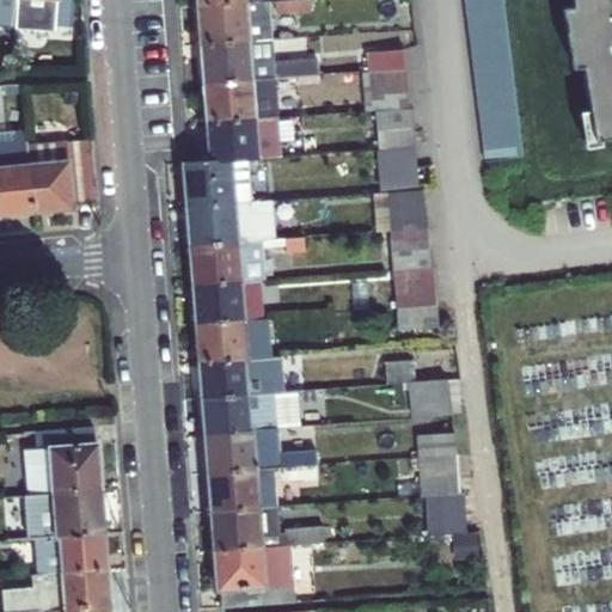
[(17,0),(17,5),(16,23),(49,26),(49,22),(69,23),(72,0),(17,0)]
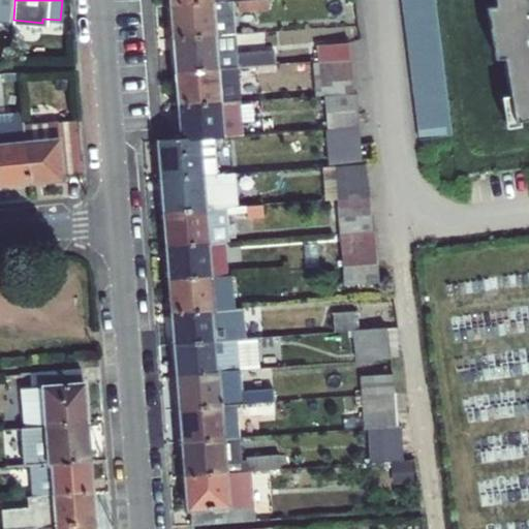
[(434,0),(402,0),(404,10),(436,6),(434,0)]
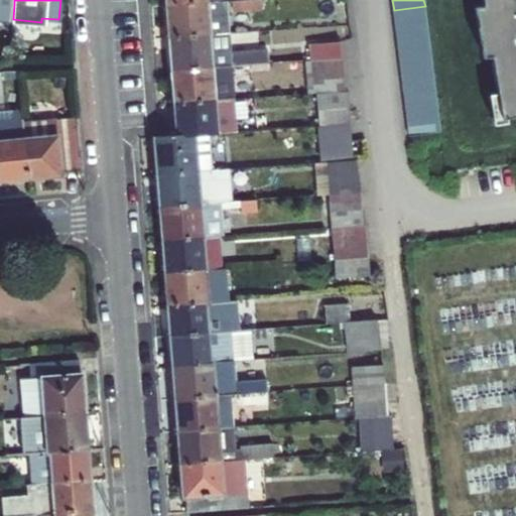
[(515,0),(479,0),(481,5),(472,7),(482,57),(490,56),(502,118),(515,115),(515,0)]
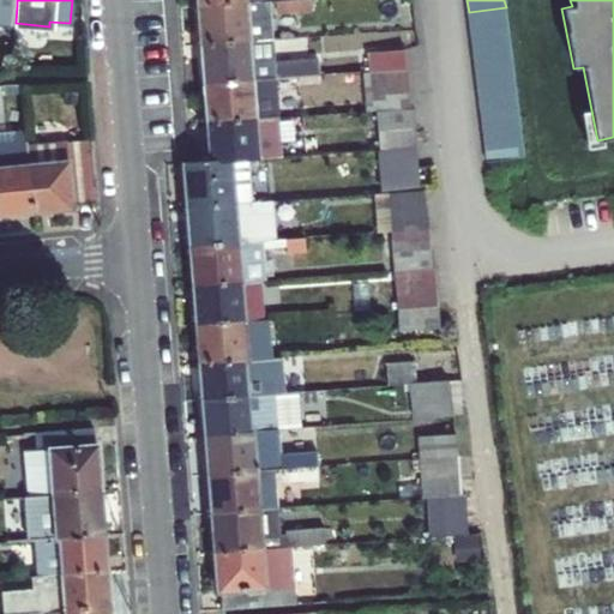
[(263,42),(260,2),(248,4),(251,43),(263,42)]
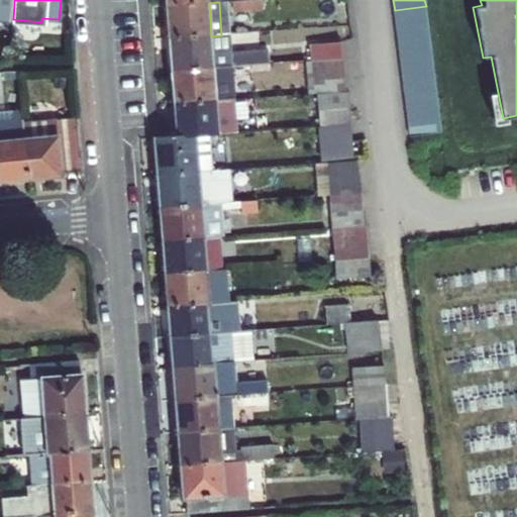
[(167,6),(169,39),(211,36),(209,3),(167,6)]
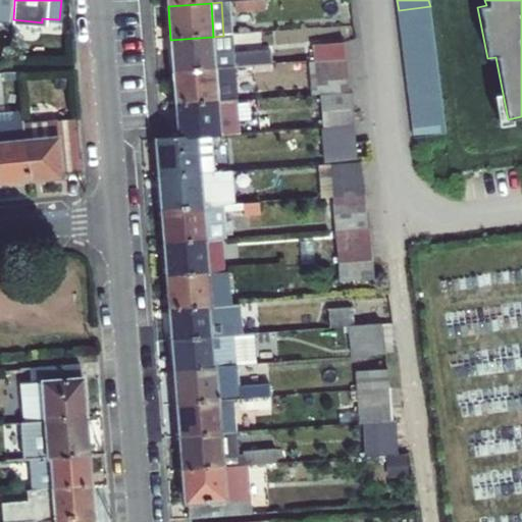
[(430,6),(399,10),(401,24),(431,20),(430,6)]
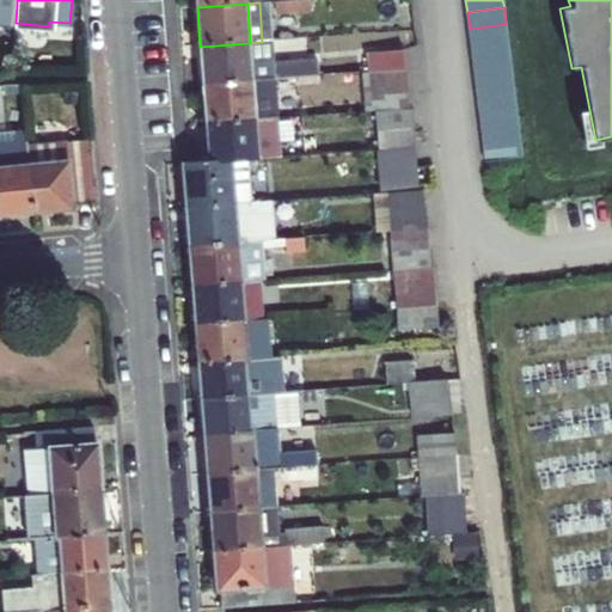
[(506,24),(470,29),(471,44),(508,40),(506,24)]
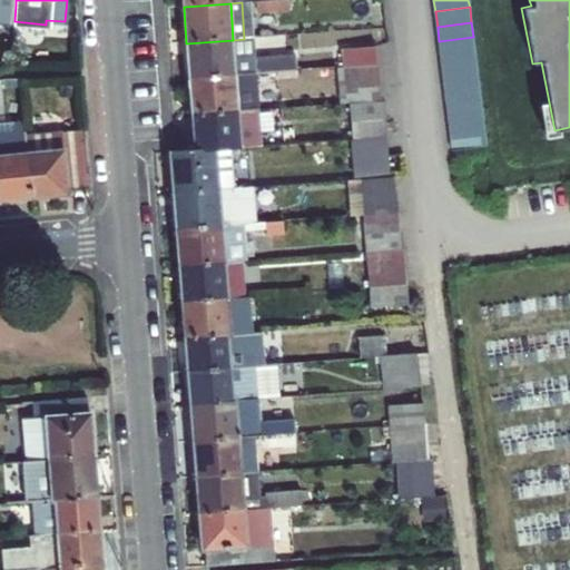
[(473,37),(439,41),(441,57),(475,52),(473,37)]
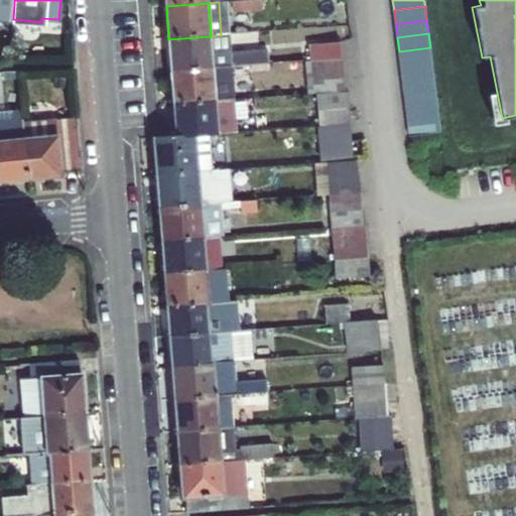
[(211,36),(168,39),(170,72),(230,68),(264,66),(263,53),(229,56),(227,35),(221,35),(211,36)]
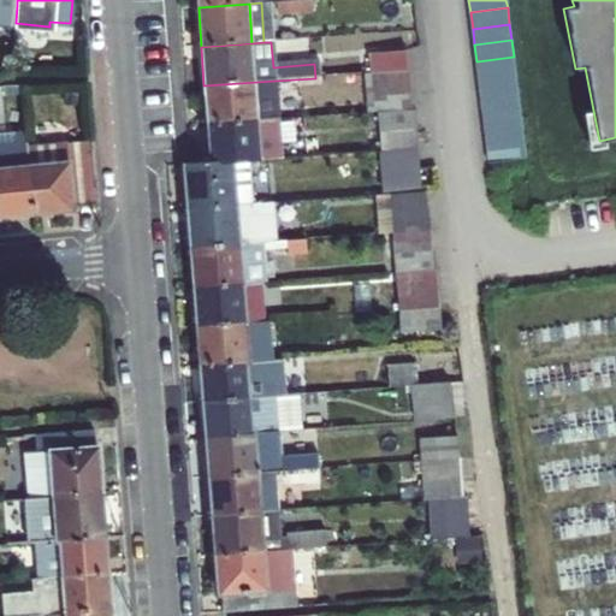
[(372,73),(409,71),(408,51),(369,53),(372,73)]
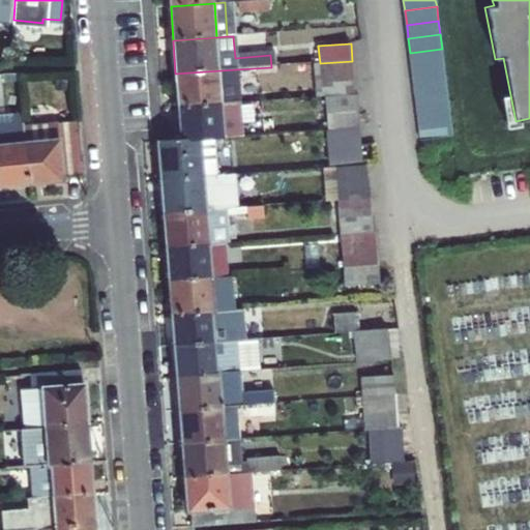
[(442,49),(410,53),(412,66),(443,62),(442,49)]
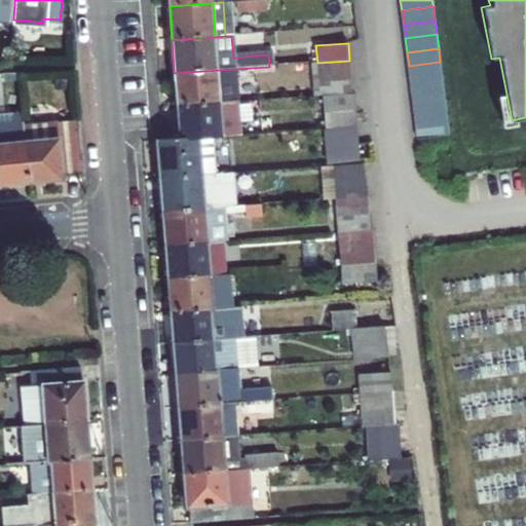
[(349,61),(317,63),(320,95),(351,91),(349,61)]
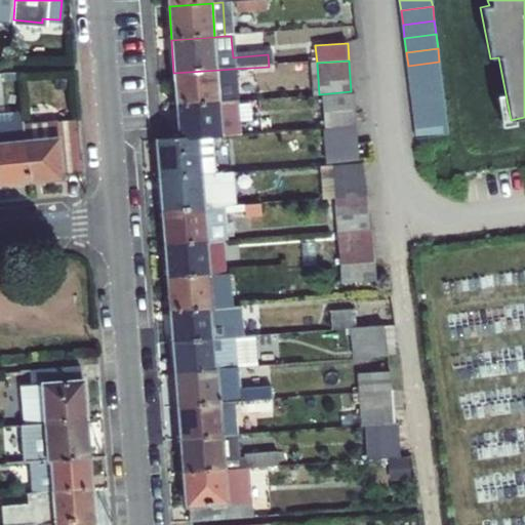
[(439,62),(408,66),(409,80),(441,76),(439,62)]
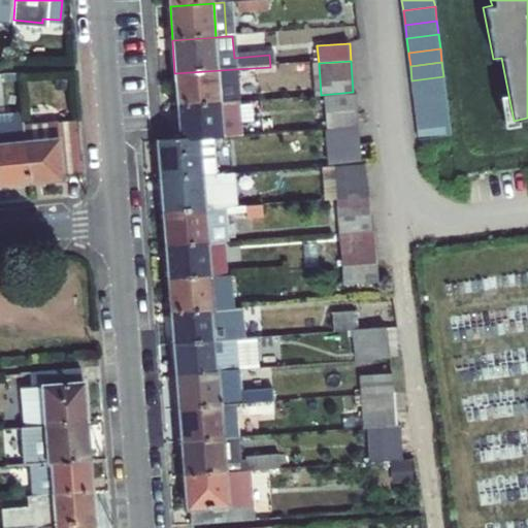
[(235,69),(174,73),(176,106),(221,102),(231,102),(237,101),(235,69)]
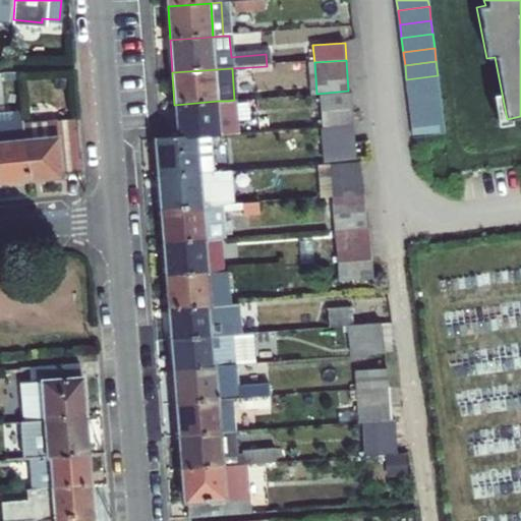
[(438,75),(406,79),(408,93),(440,89),(438,75)]
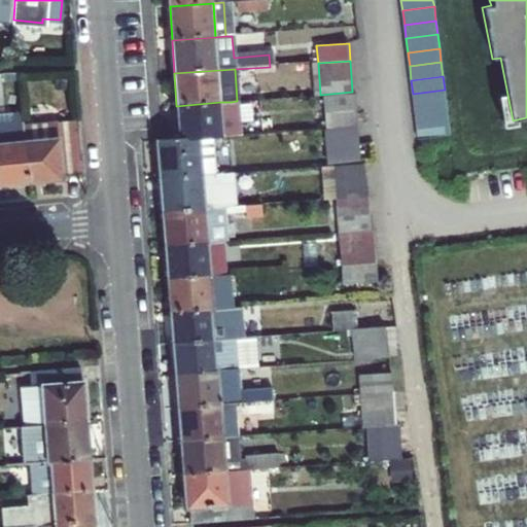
[(445,90),(413,94),(415,108),(447,104),(445,90)]
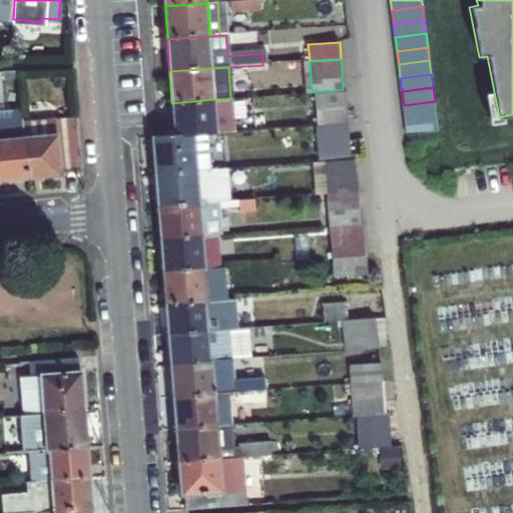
[(171,103),(174,137),(197,134),(217,133),(226,132),(233,132),(230,98),(224,99),(214,99),(171,103)]
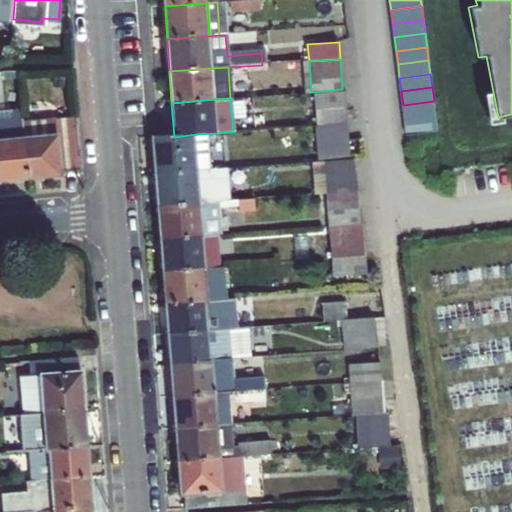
[(434,101),(403,105),(405,118),(435,114),(434,101)]
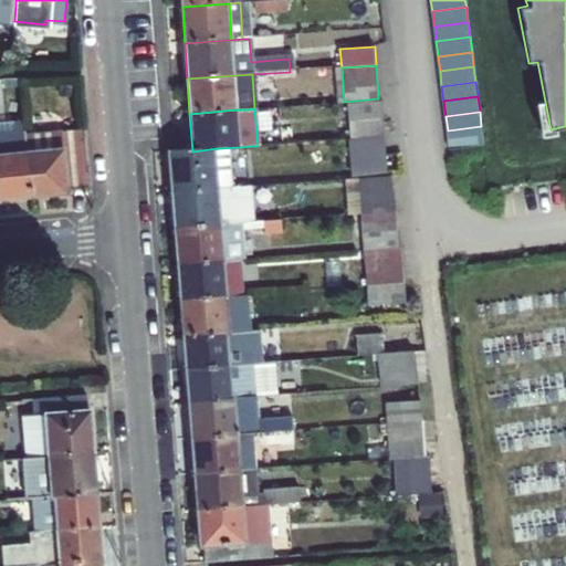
[(349,122),(350,138),(384,136),(381,119),(349,122)]
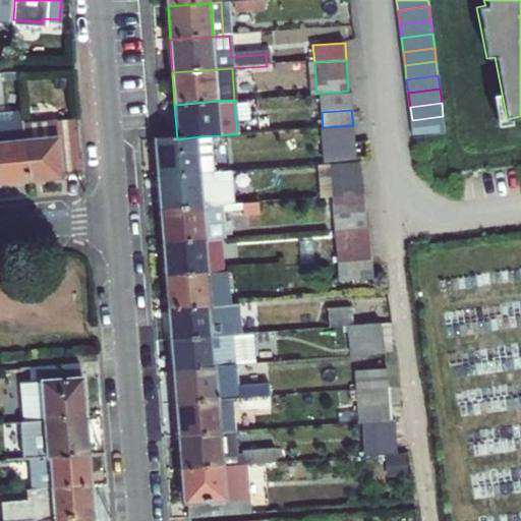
[(443,116),(412,120),(413,135),(445,131),(443,116)]
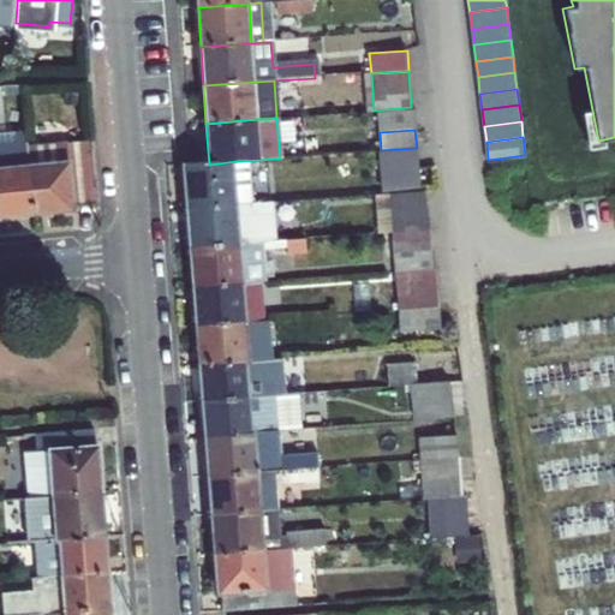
[(23,161),(28,212),(66,208),(65,204),(95,202),(95,199),(90,139),(22,147),(23,161)]
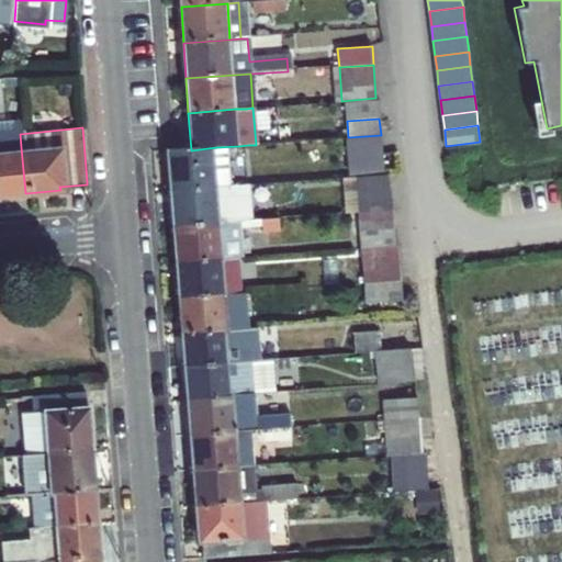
[(0,149),(21,147),(20,134),(20,131),(0,132),(0,149)]
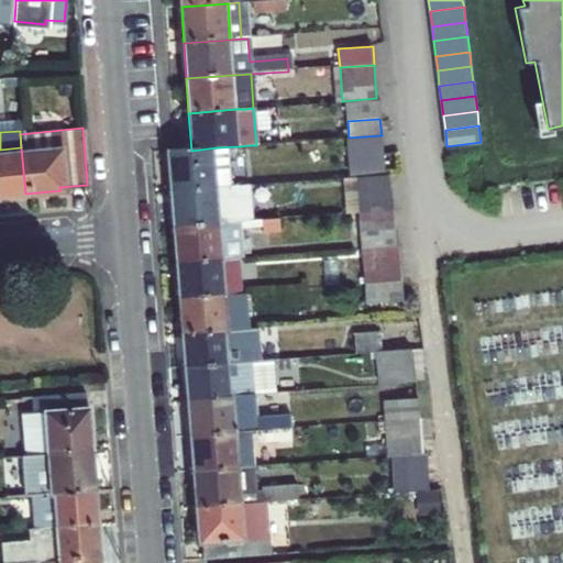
[(383,155),(382,135),(349,138),(350,157),(383,155)]
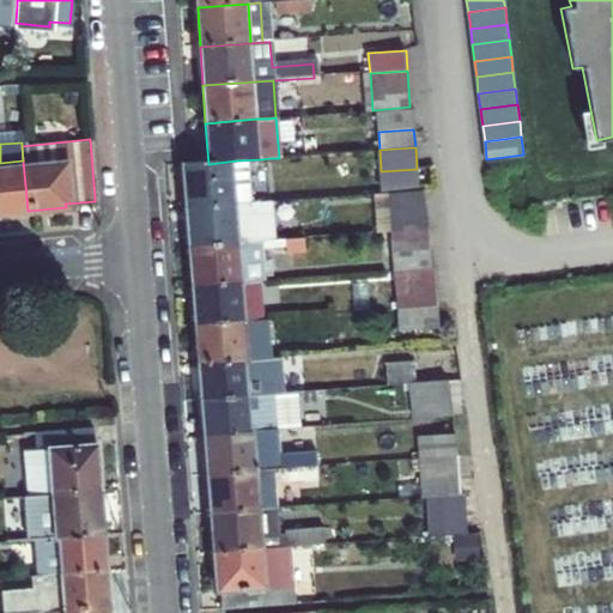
[(253,204),(262,204),(260,159),(236,161),(240,205),(253,204)]
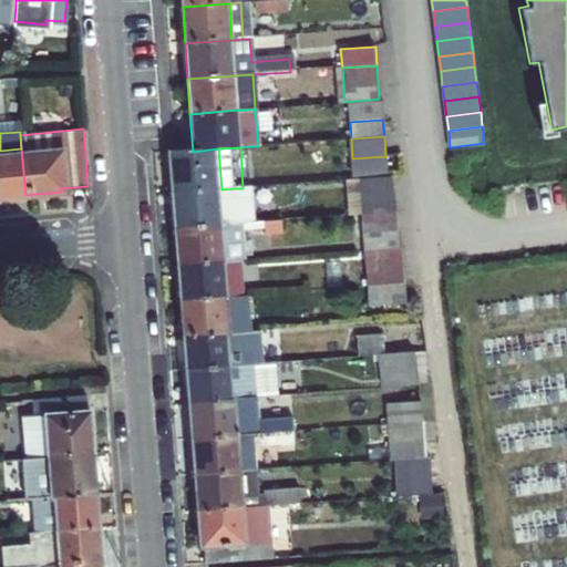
[(0,197),(26,195),(21,148),(0,151),(0,197)]
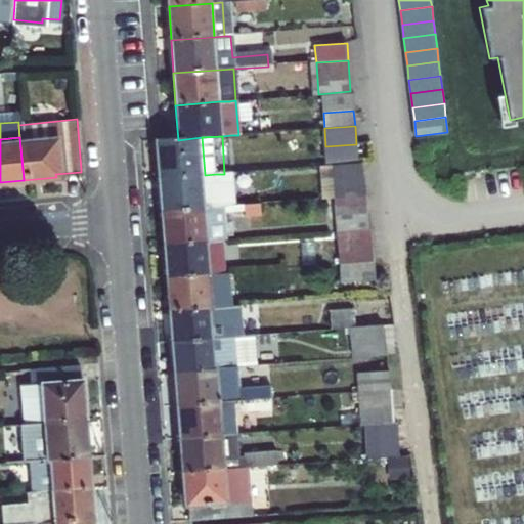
[(160,141),(163,178),(205,175),(202,137),(178,140),(163,141),(160,141)]
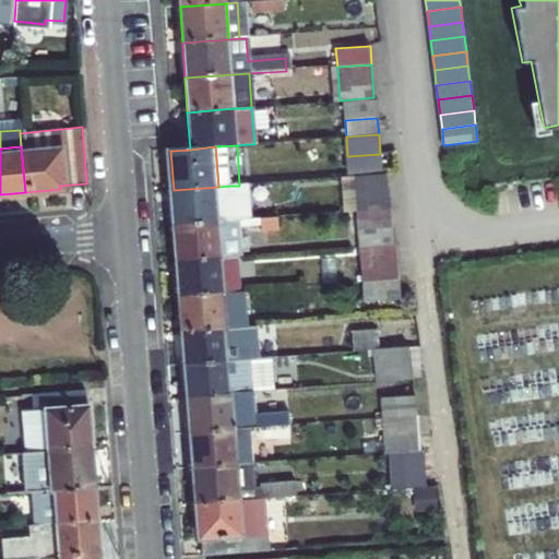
[(389,209),(387,175),(351,177),(353,212),(389,209)]
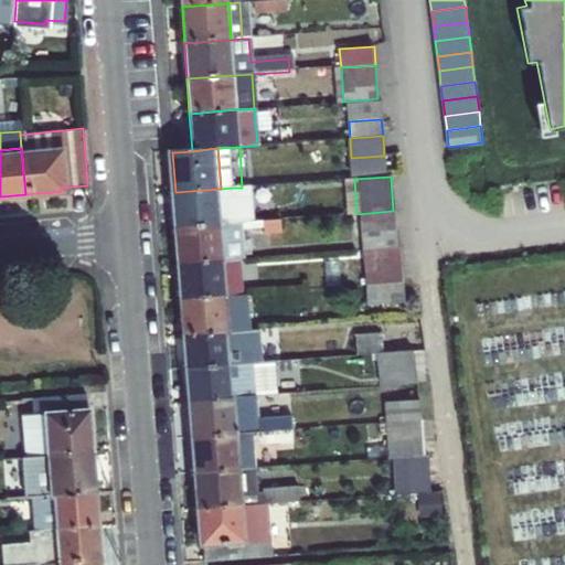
[(176,192),(178,227),(223,224),(235,223),(244,222),(258,222),(255,187),(242,188),(233,188),(221,189),(176,192)]
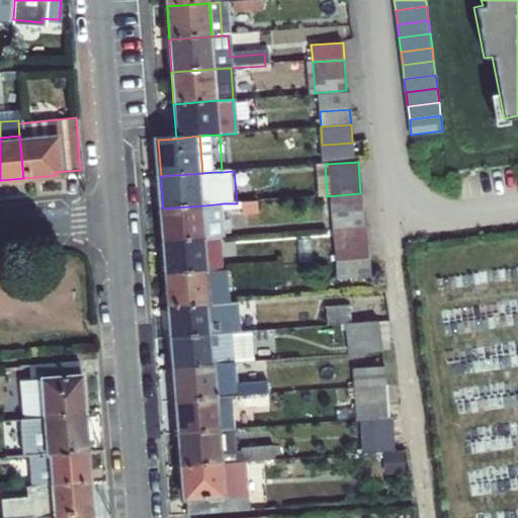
[(360,193),(327,196),(330,232),(332,232),(363,229),(360,193)]
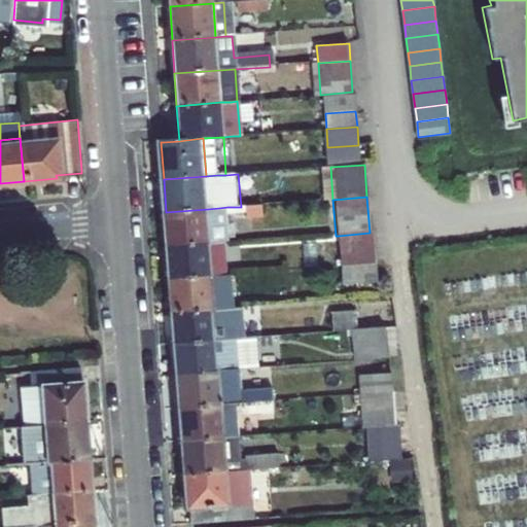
[(219,208),(208,209),(211,244),(222,243),(219,208)]
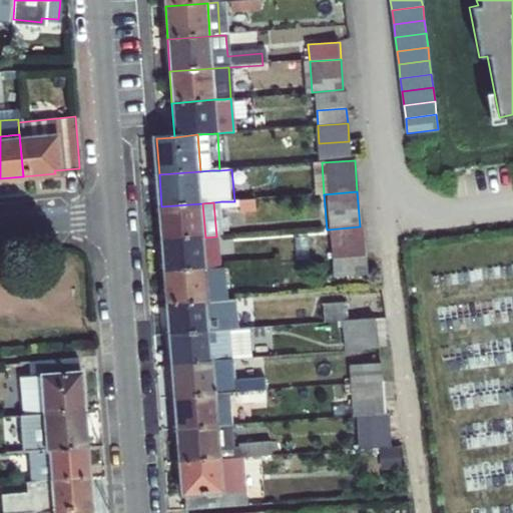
[(205,237),(202,203),(161,206),(164,240),(205,237)]
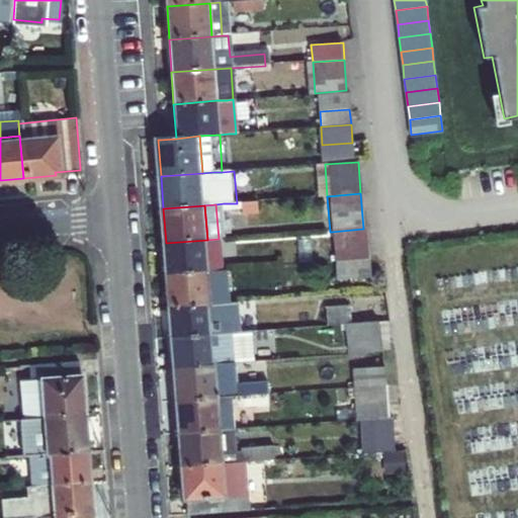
[(332,232),(334,262),(369,259),(367,229),(363,229),(332,232)]
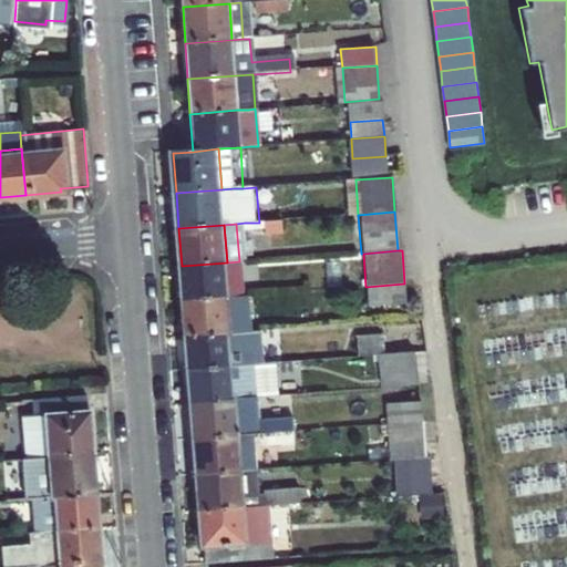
[(182,266),(184,300),(229,298),(243,297),(247,297),(244,261),(239,261),(227,263),(182,266)]
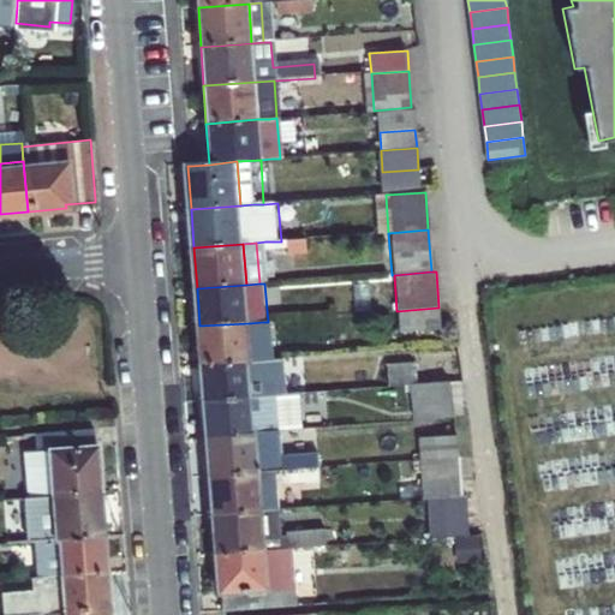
[(439,308),(396,311),(399,334),(440,332),(439,308)]
